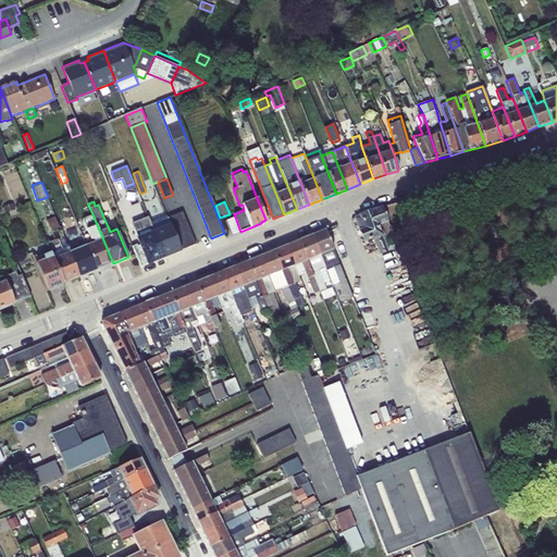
[(3,208),(0,208),(0,219),(3,226),(11,223),(7,213),(15,209),(13,202),(2,207),(3,208)]
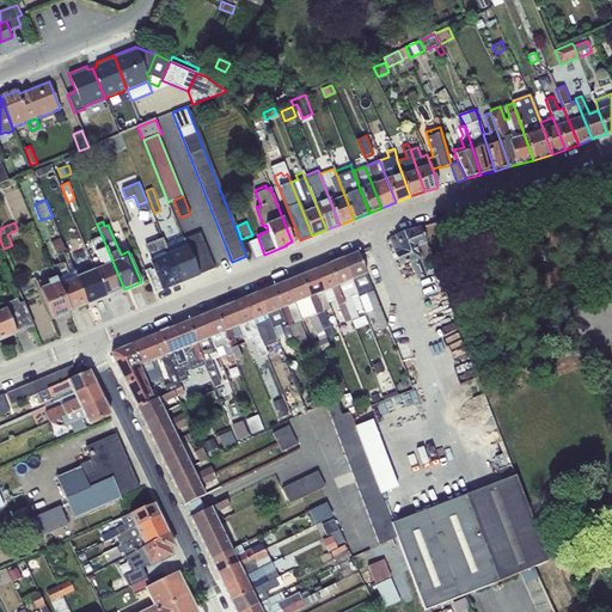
[(397,237),(391,239),(402,265),(410,262),(417,280),(427,276),(423,264),(433,261),(420,227),(410,232),(410,231),(397,237)]
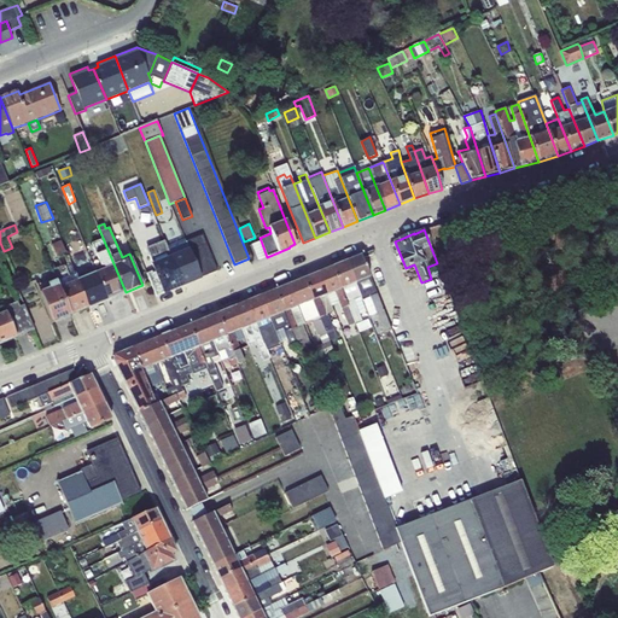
[(186,242),(200,278),(217,270),(203,234),(186,242)]
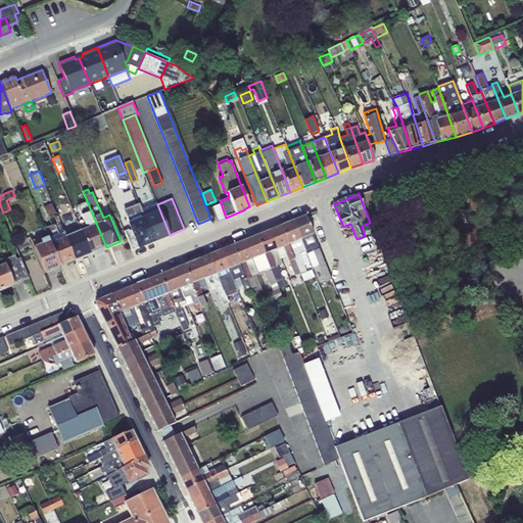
[(81,230),(90,253),(106,247),(87,201),(78,205),(86,225),(88,225),(89,227),(81,230)]
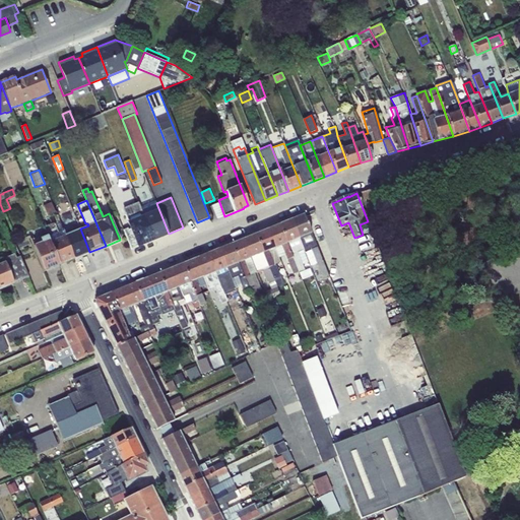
[(140,207),(153,240),(169,234),(156,203),(155,201),(140,207)]
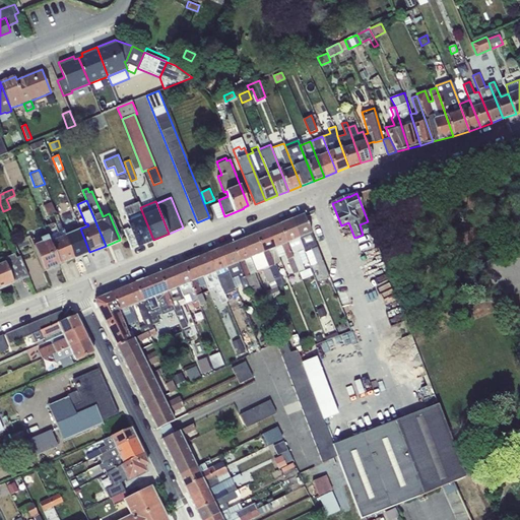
[(46,233),(47,236),(59,265),(74,258),(65,236),(51,202),(43,205),(51,224),(44,228),(46,233)]
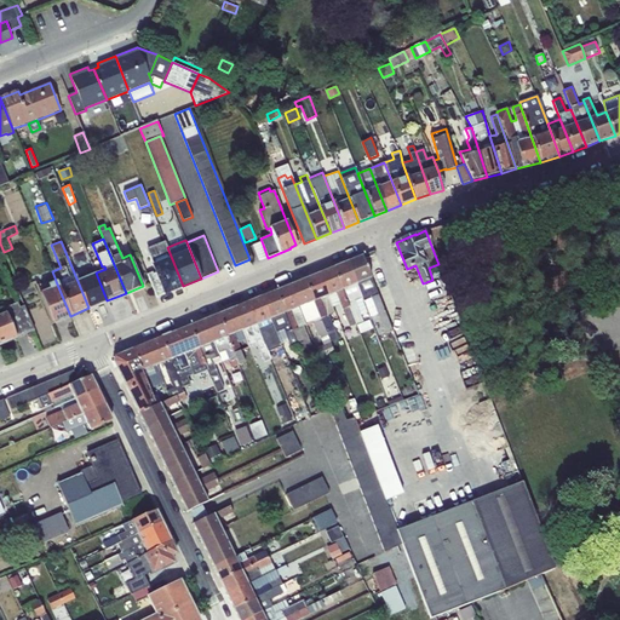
[(156,297),(183,286),(167,247),(165,241),(147,248),(155,271),(148,275),(156,297)]
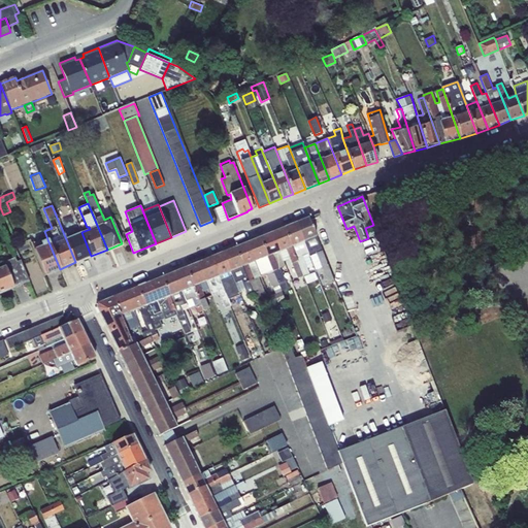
[(220,223),(228,220),(223,205),(215,208),(220,223)]
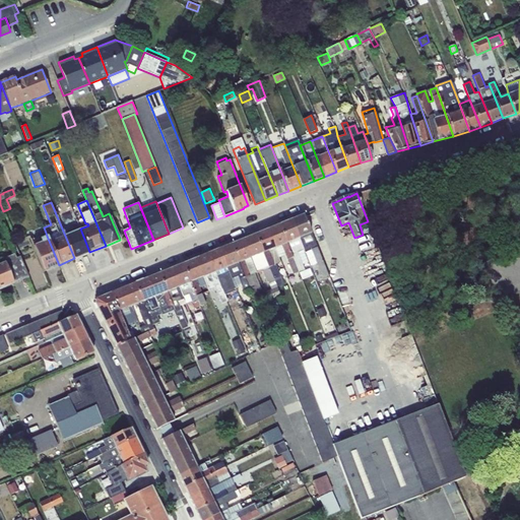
[(304,214),(291,219),(309,262),(310,266),(316,264),(323,280),(329,277),(304,214)]
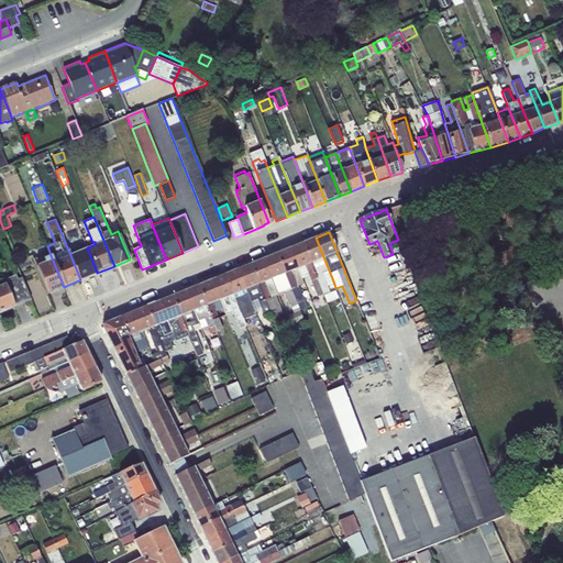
[(316,238),(302,243),(323,295),(329,291),(327,286),(334,284),(316,238)]
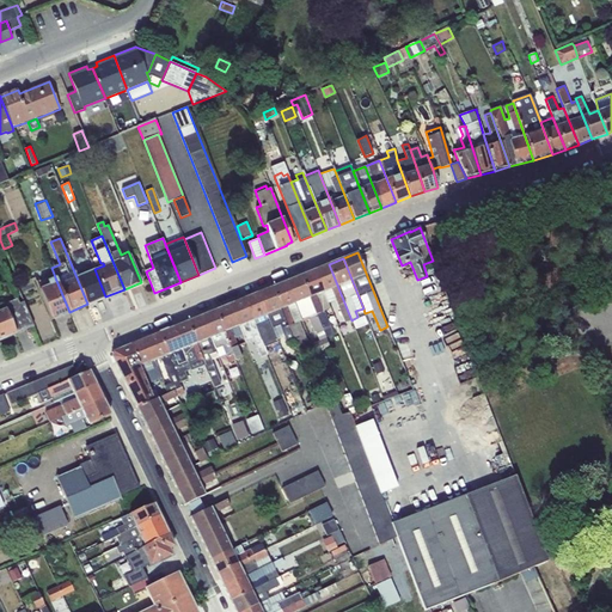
[(77,277),(87,304),(105,297),(95,269),(90,259),(83,262),(86,273),(77,277)]
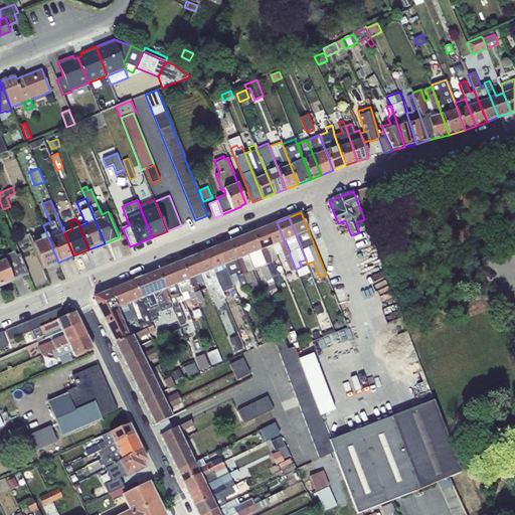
[(265,227),(277,255),(283,252),(290,272),(296,270),(277,222),(265,227)]
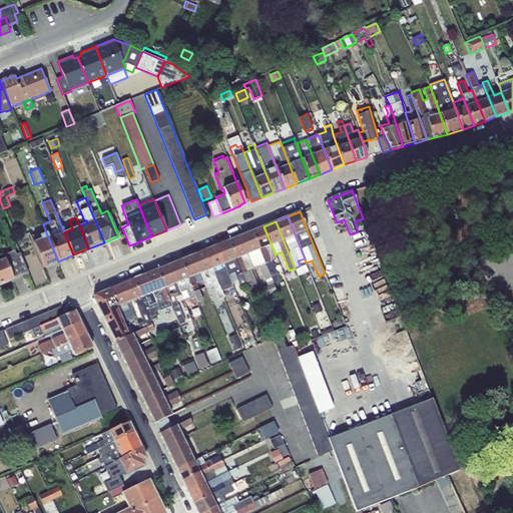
[(264,226),(251,231),(273,283),(281,281),(273,261),(277,259),(276,254),(264,226)]
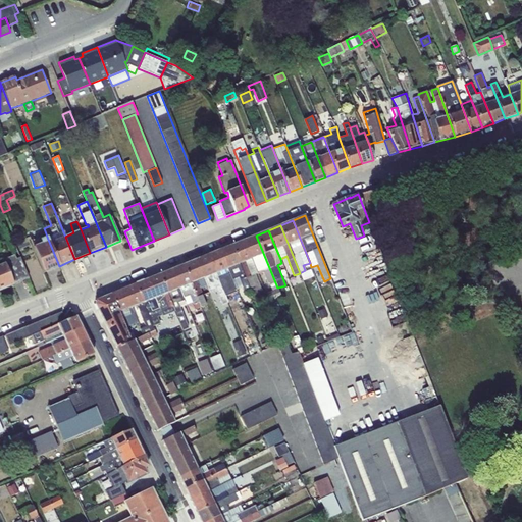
[(32,239),(34,246),(41,243),(40,240),(47,237),(46,233),(32,239)]
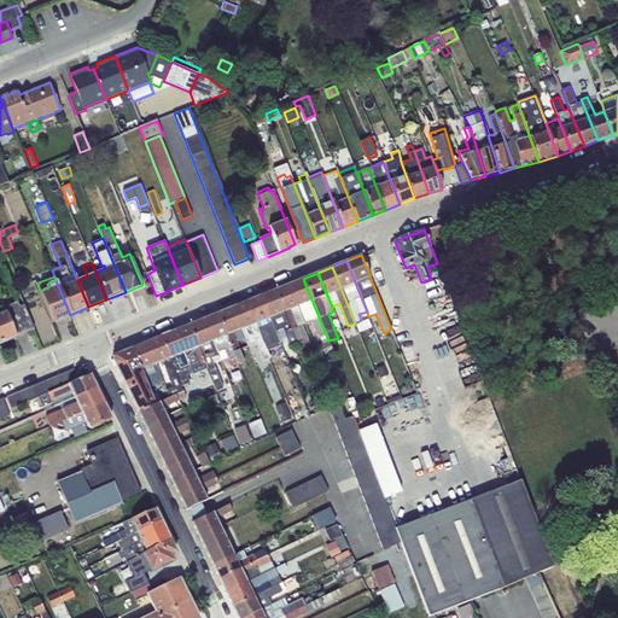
[(303,279),(290,284),(305,322),(305,325),(312,322),(316,336),(319,336),(322,343),(315,345),(320,357),(333,353),(328,340),(303,279)]
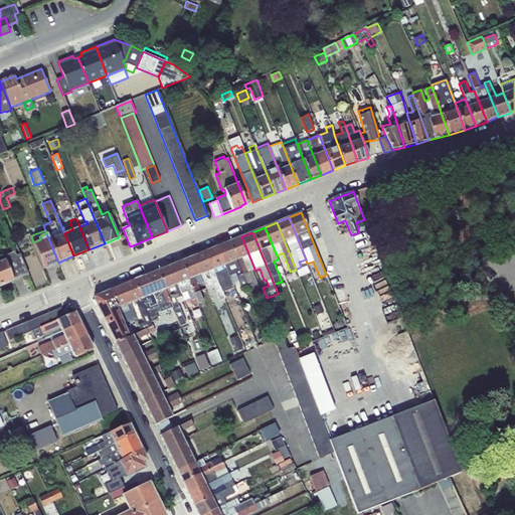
[(33,242),(43,269),(58,263),(46,233),(39,236),(40,239),(33,242)]
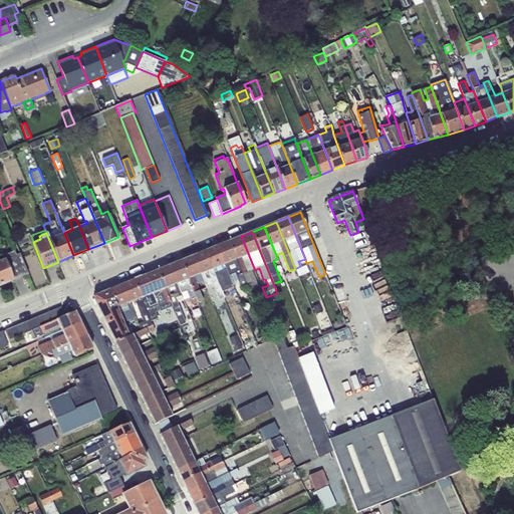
[(241,236),(229,241),(247,285),(251,295),(256,293),(254,289),(259,287),(251,269),(254,268),(241,236)]
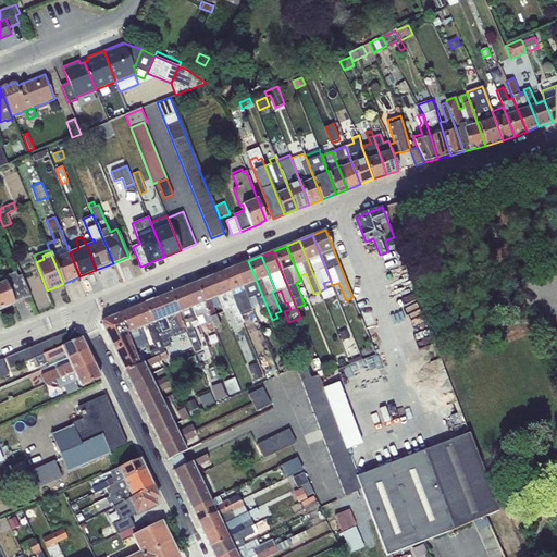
[(248,261),(235,267),(252,309),(259,306),(261,311),(268,309),(248,261)]
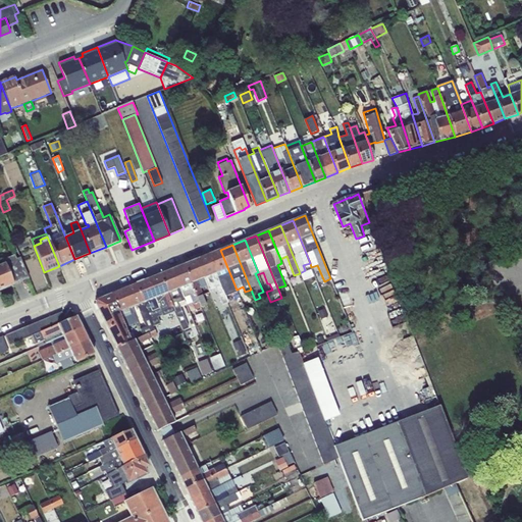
[(220,250),(208,255),(225,296),(237,292),(237,290),(220,250)]
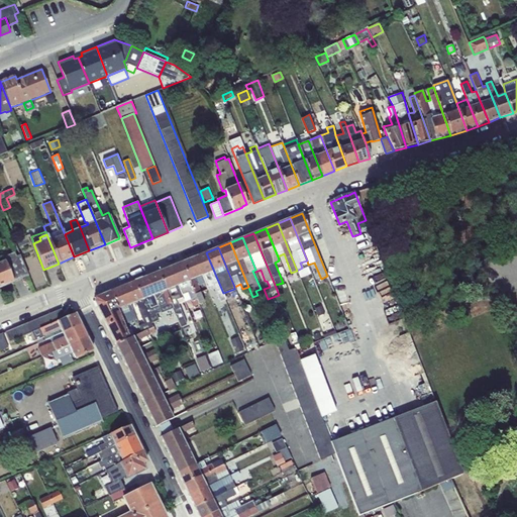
[(0,287),(28,276),(19,254),(16,255),(15,252),(2,257),(4,262),(0,262),(0,287)]
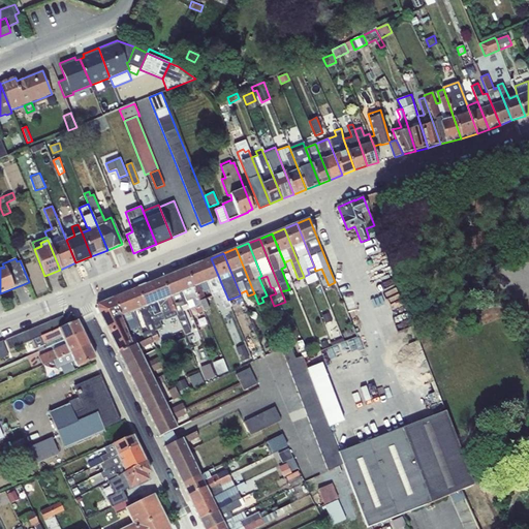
[(211,258),(198,262),(209,287),(212,297),(218,293),(225,309),(230,307),(228,300),(211,258)]
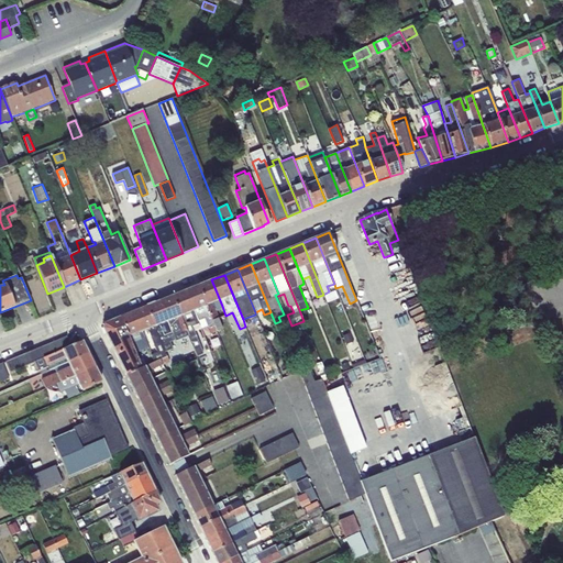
[(211,279),(198,285),(217,331),(222,329),(216,308),(222,306),(211,279)]
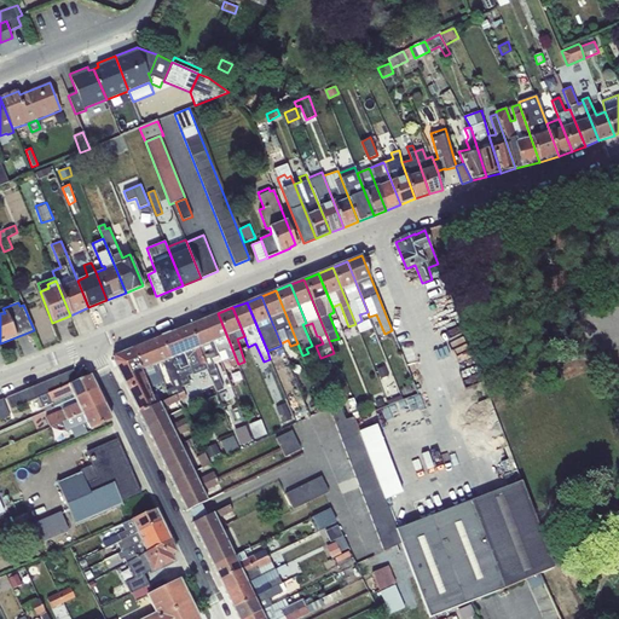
[(218,313),(203,319),(220,359),(221,362),(227,359),(231,368),(238,364),(218,313)]
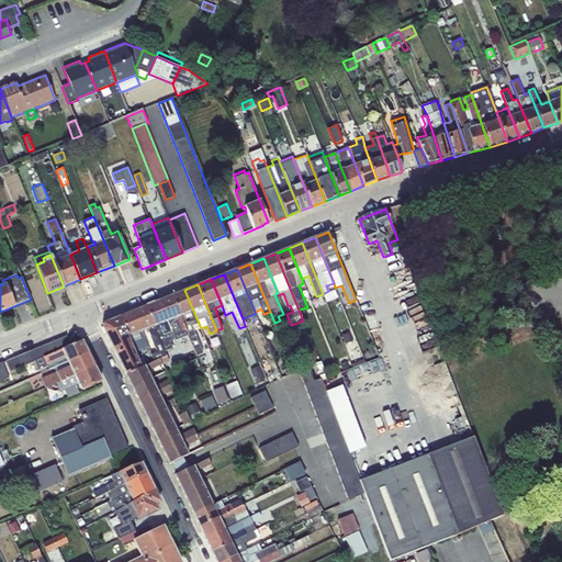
[(184,290),(172,295),(189,335),(197,356),(203,353),(193,328),(200,326),(184,290)]
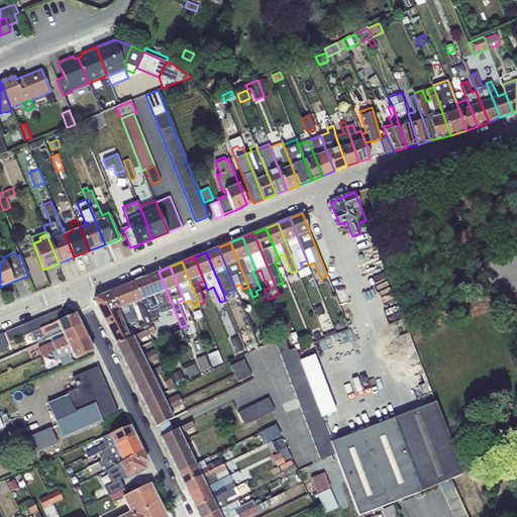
[(159,272),(146,277),(161,312),(162,313),(174,308),(159,272)]
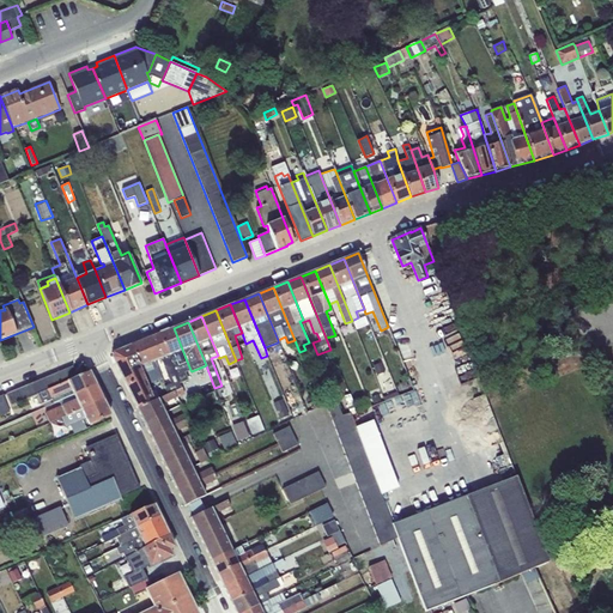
[(174,328),(159,334),(180,383),(188,380),(184,372),(190,370),(174,328)]
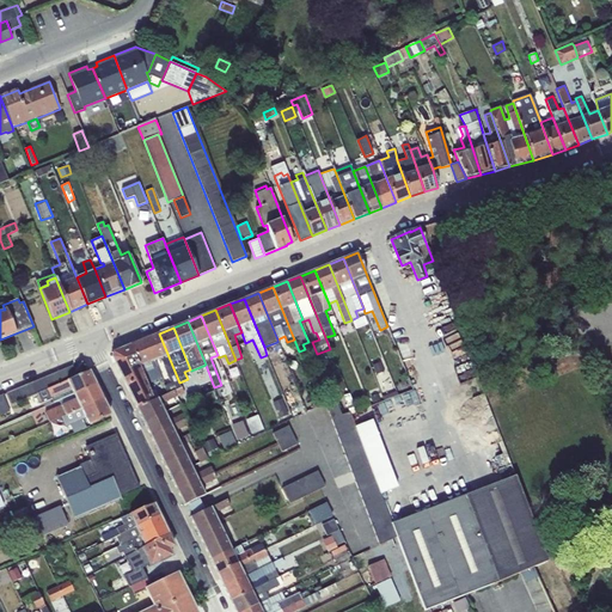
[(159,334),(145,338),(154,361),(161,357),(163,360),(161,361),(171,383),(164,386),(167,395),(173,391),(181,387),(179,383),(159,334)]
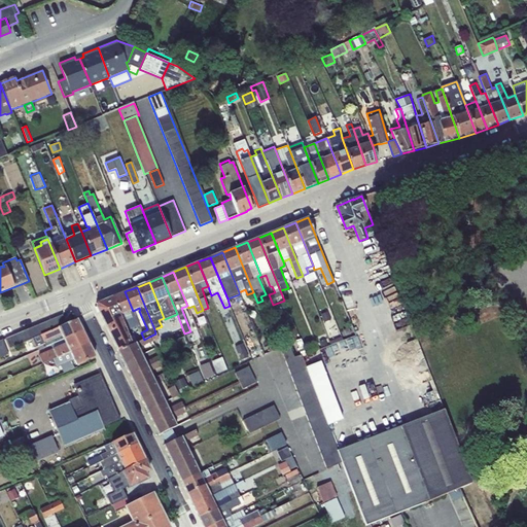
[(112,296),(126,330),(138,325),(133,311),(125,291),(112,296)]
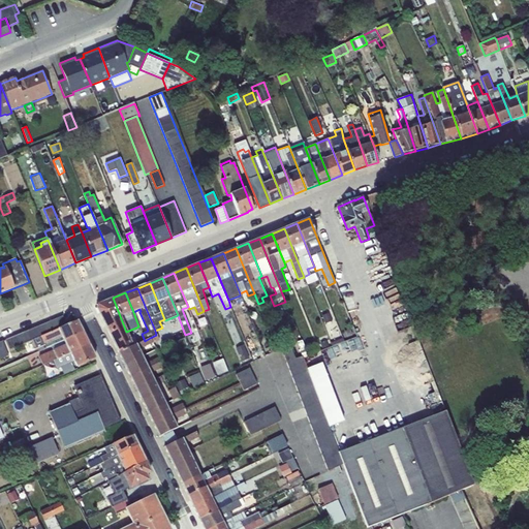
[(100,313),(99,313),(119,352),(132,346),(126,332),(113,298),(101,303),(102,304),(96,307),(97,308),(98,307),(100,313)]
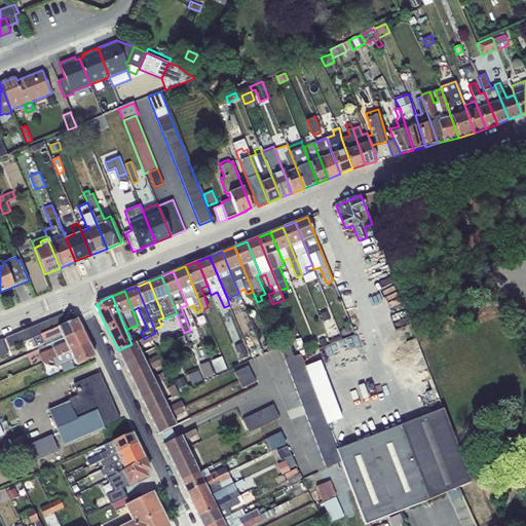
[(327,310),(320,312),(323,322),(330,320),(327,310)]
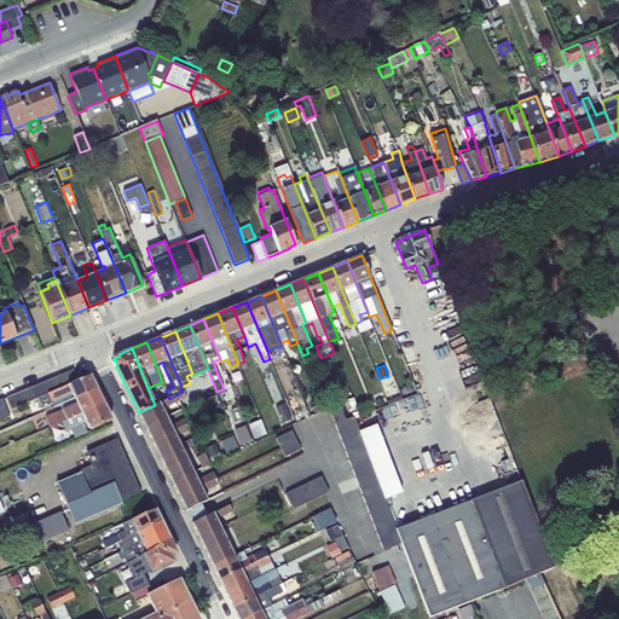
[(74,370),(55,377),(59,388),(77,381),(74,370)]
